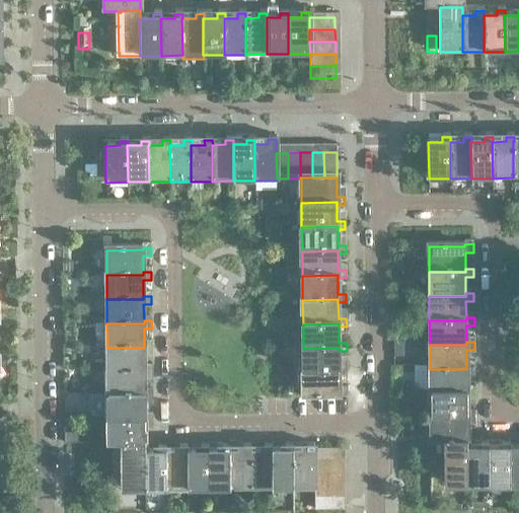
[(144,372),(144,369),(144,353),(152,353),(152,345),(144,345),(144,348),(107,348),(107,372),(144,372)]
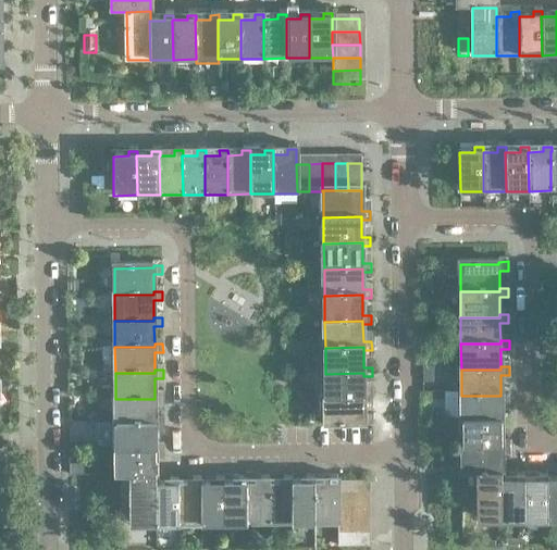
[(363,394),(363,376),(363,373),(325,374),(325,400),(363,399),(363,402),(372,402),(372,394),(363,394)]
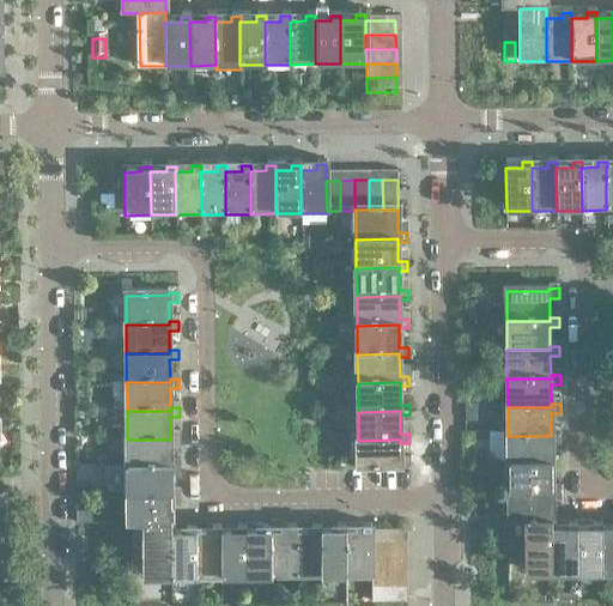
[(551,465),(551,461),(551,442),(560,442),(560,432),(551,432),(551,436),(508,436),(508,465),(551,465)]
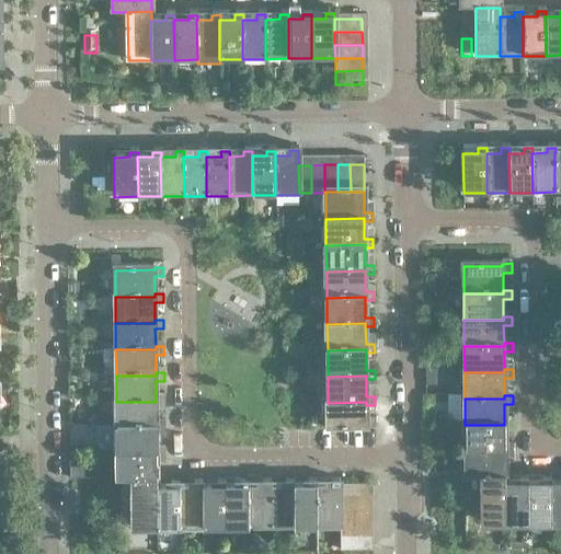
[(156,428),(156,425),(156,407),(164,407),(164,399),(156,399),(156,402),(116,402),(116,428),(156,428)]
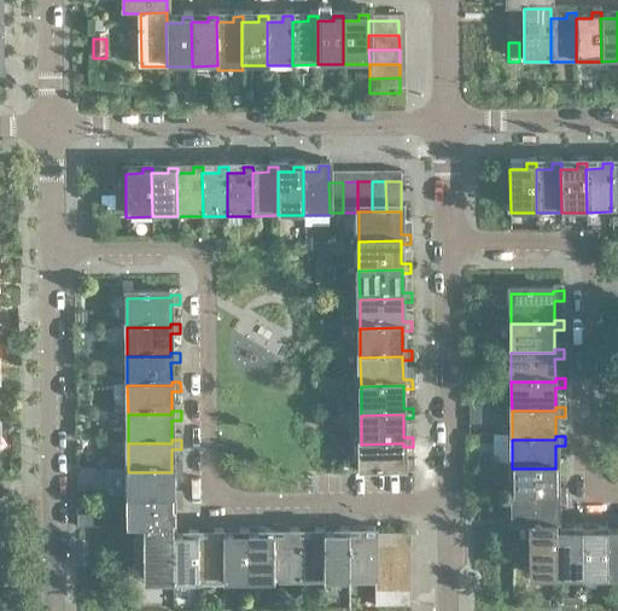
[(403,466),(403,447),(403,443),(361,444),(361,473),(403,473),(403,477),(413,477),(413,466),(403,466)]
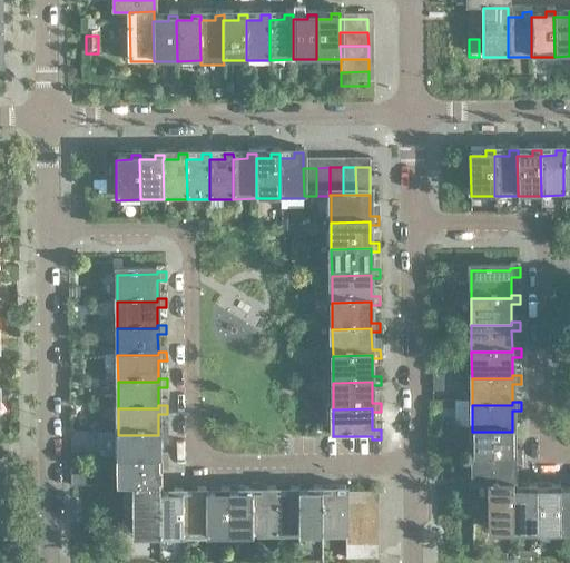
[(513,455),(512,437),(521,437),(521,428),(512,428),(512,432),(472,432),(473,458),(513,458),(513,455)]
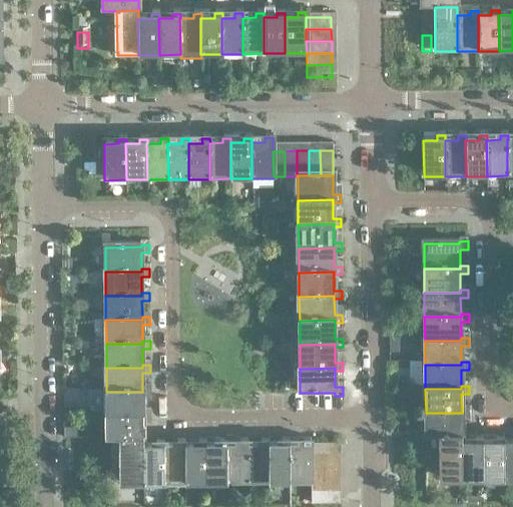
[(143,413),(142,397),(150,397),(150,389),(142,389),(142,392),(106,392),(106,416),(143,416),(143,413)]
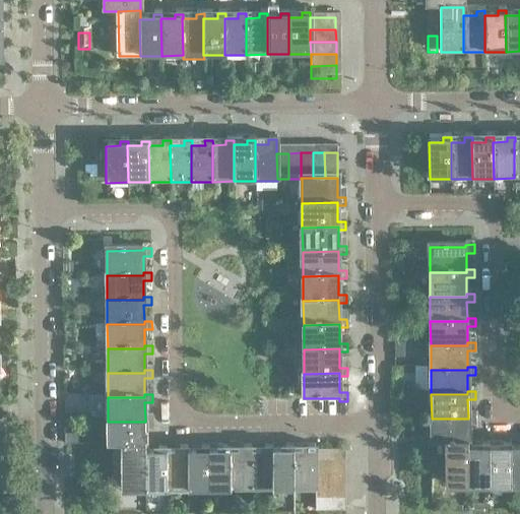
[(468,443),(468,424),(476,424),(476,415),(468,415),(468,419),(432,419),(432,443),(446,443),(468,443)]
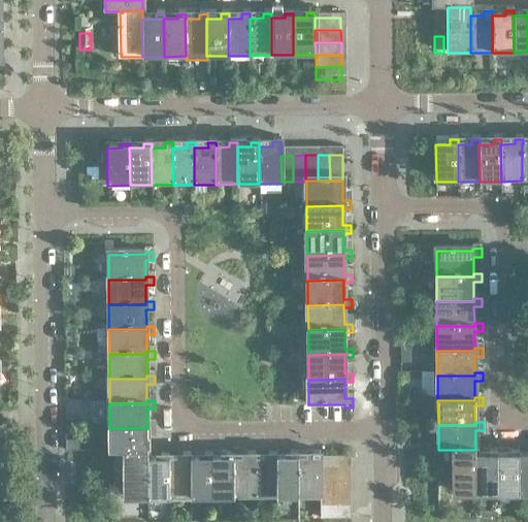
[(147,453),(147,433),(156,433),(155,425),(147,425),(147,428),(109,428),(110,454),(125,454),(147,453)]
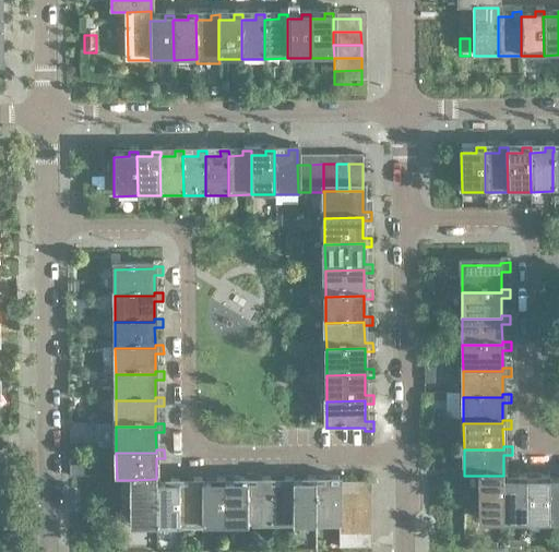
[(503,524),(502,484),(503,484),(503,476),(479,476),(479,524),(503,524)]
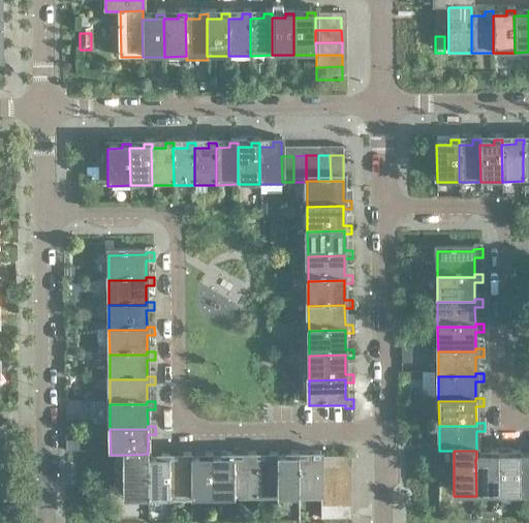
[(147,500),(147,463),(148,462),(148,454),(125,455),(125,500),(147,500)]
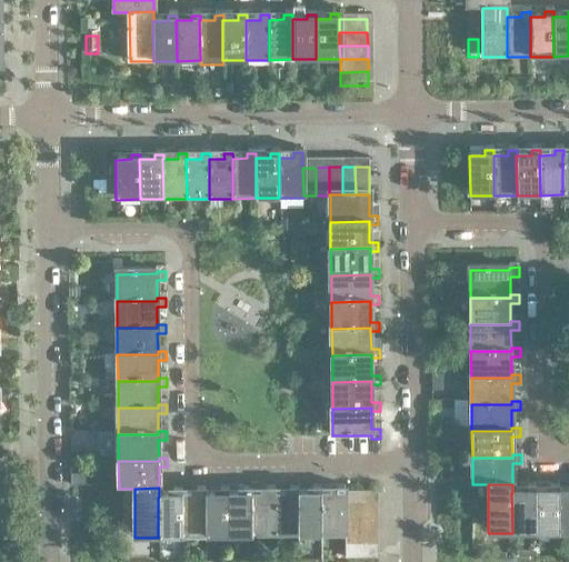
[(536,533),(535,493),(536,493),(536,488),(527,488),(527,493),(512,493),(511,493),(512,533),(536,533)]
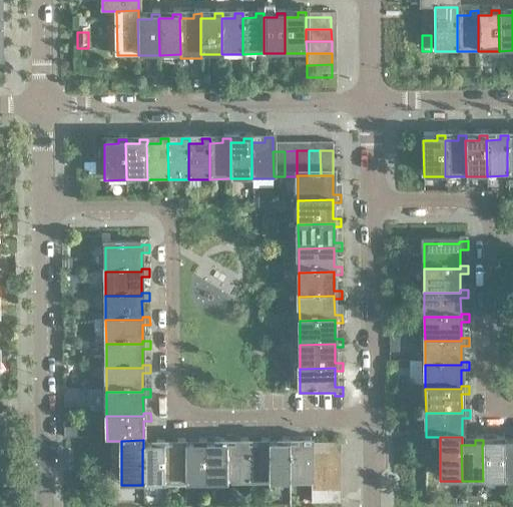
[(503,481),(503,445),(504,445),(504,440),(496,440),(496,445),(483,445),(482,445),(483,481),(503,481)]
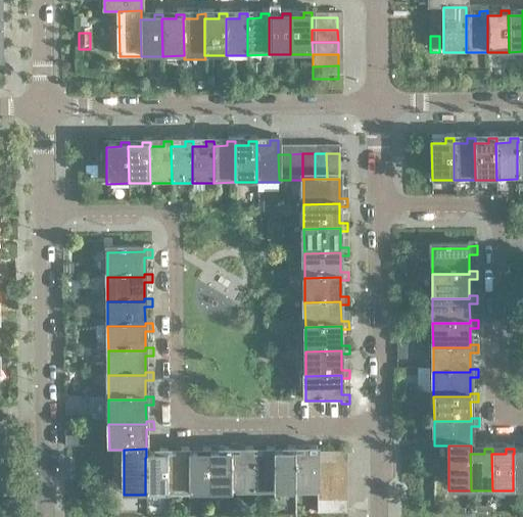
[(295,492),(294,456),(295,456),(295,451),(287,451),(287,456),(274,456),(273,456),(274,492),(295,492)]
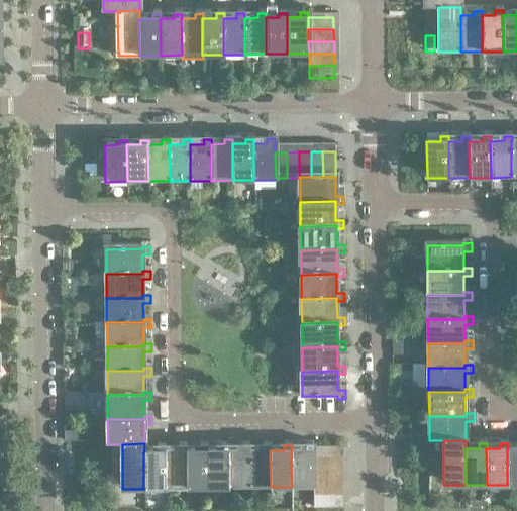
[(313,491),(313,487),(313,475),(313,463),(313,450),(313,445),(305,445),(305,450),(292,450),(291,450),(292,487),(292,491),(313,491)]
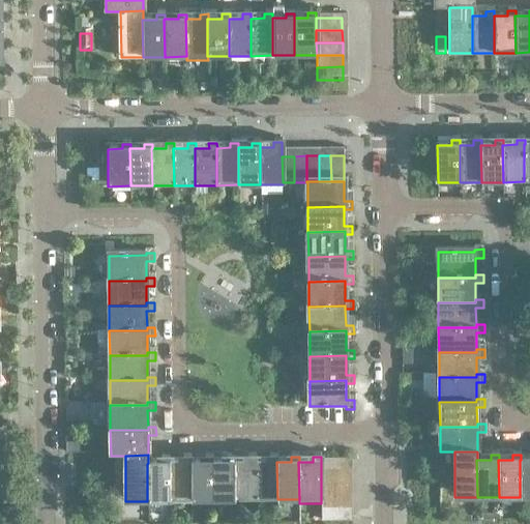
[(190,504),(190,500),(190,463),(190,458),(182,459),(182,463),(170,463),(169,463),(169,500),(169,505),(190,504)]
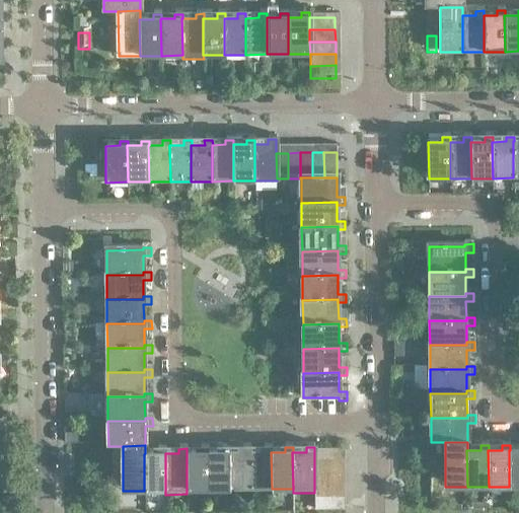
[(208,490),(208,453),(208,448),(200,448),(200,453),(187,453),(187,490),(208,490)]
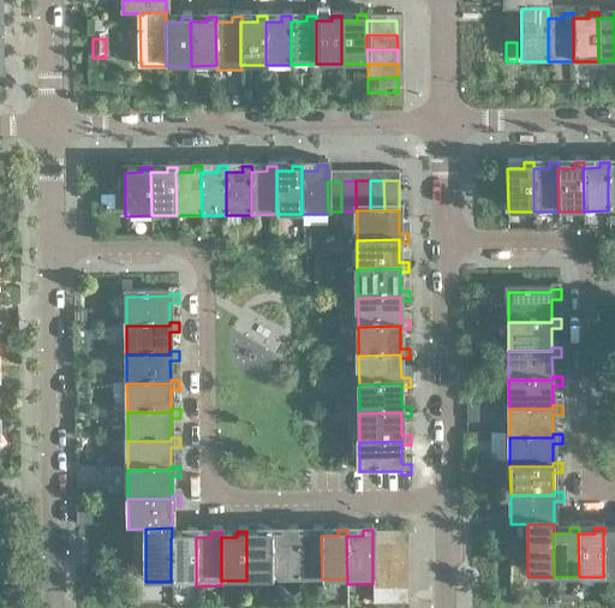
[(272,585),(272,537),(272,531),(262,531),(262,537),(246,537),(246,580),(246,585),(272,585)]
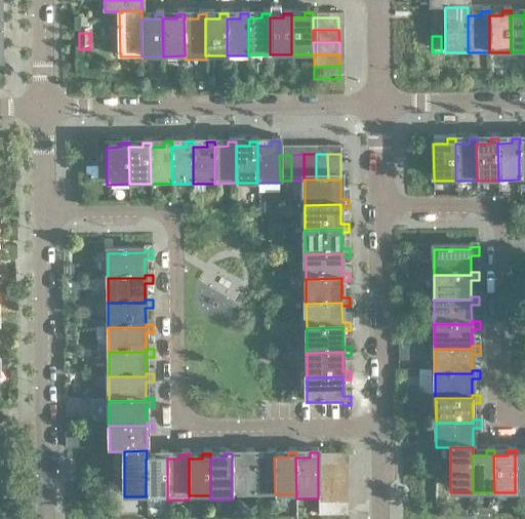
[(253,494),(252,457),(253,457),(253,453),(245,453),(245,457),(232,458),(232,500),(253,500),(253,494)]
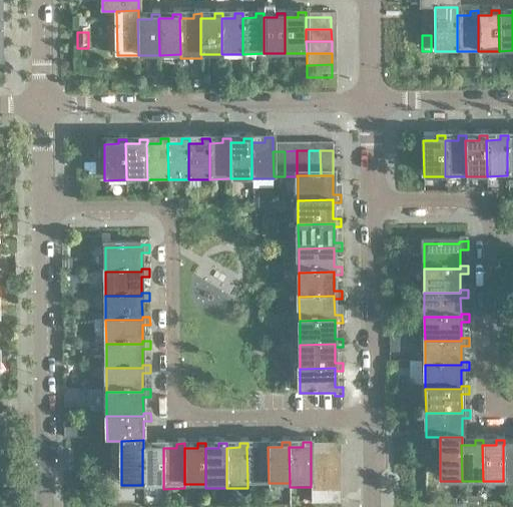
[(269,483),(268,447),(269,447),(269,443),(261,443),(261,447),(247,447),(246,447),(247,483),(269,483)]
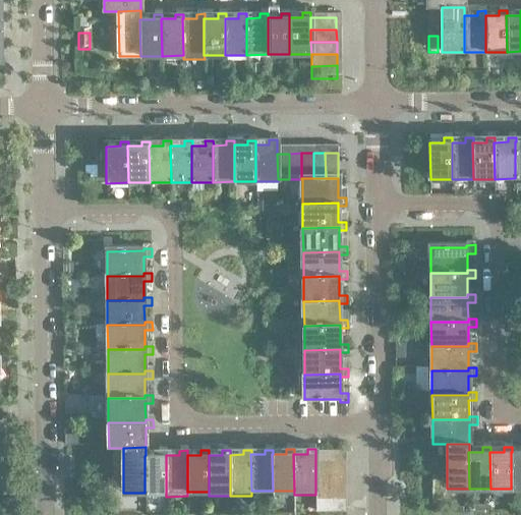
[(166,492),(166,455),(167,455),(166,451),(158,451),(159,455),(146,455),(145,456),(145,493),(166,492)]
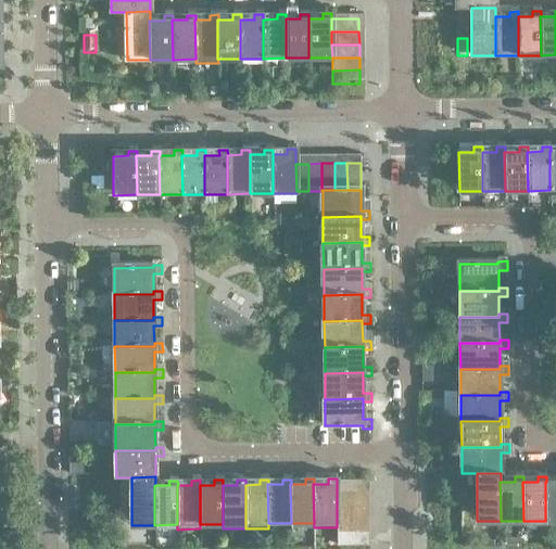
[(555,520),(555,481),(546,482),(545,482),(545,521),(555,520)]
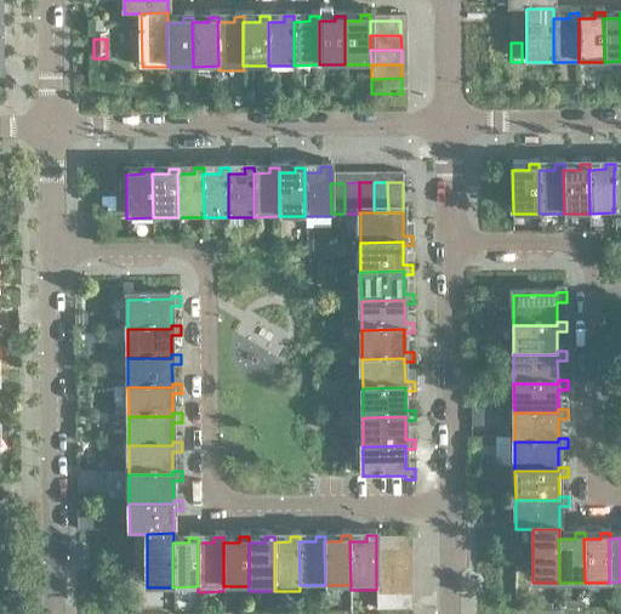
[(406,556),(406,540),(376,541),(376,556),(406,556)]
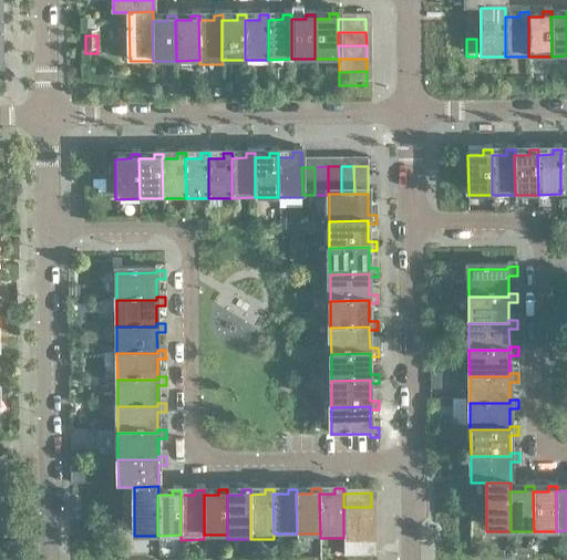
[(371,520),(371,507),(343,507),(343,520),(371,520)]
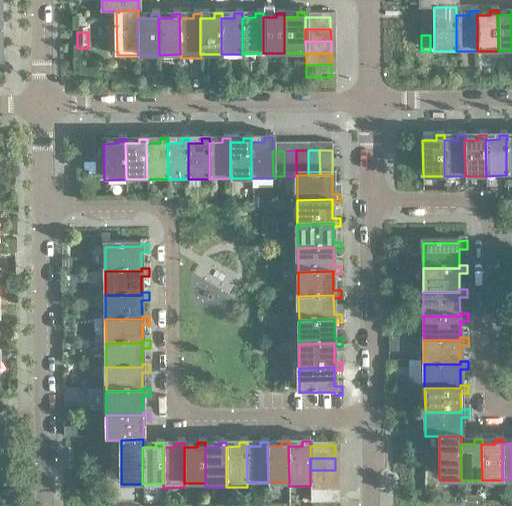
[(335,481),(335,470),(310,470),(310,482),(335,481)]
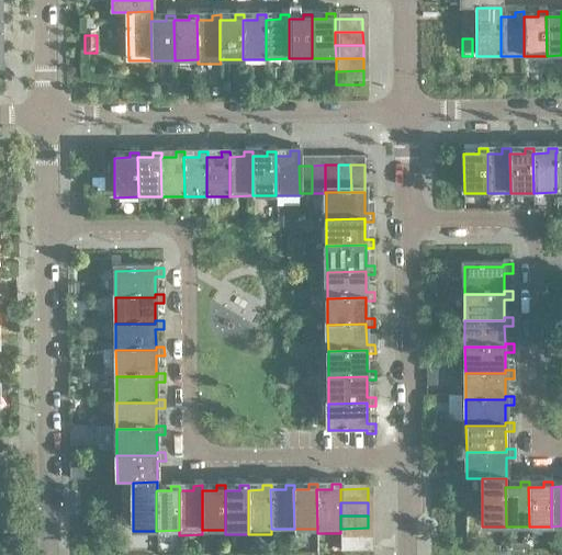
[(368,541),(368,528),(340,529),(340,533),(340,541),(368,541)]
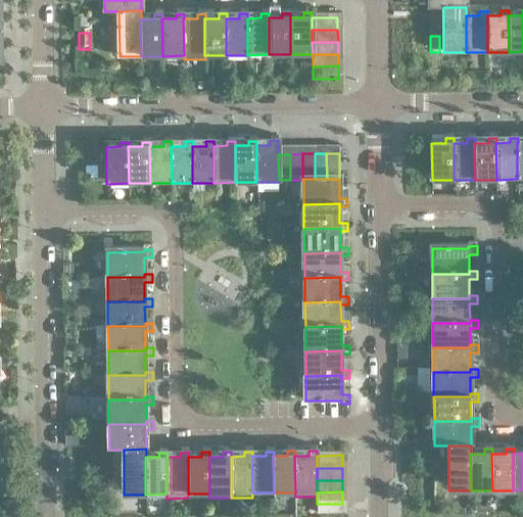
[(343,516),(342,504),(317,504),(317,516),(343,516)]
